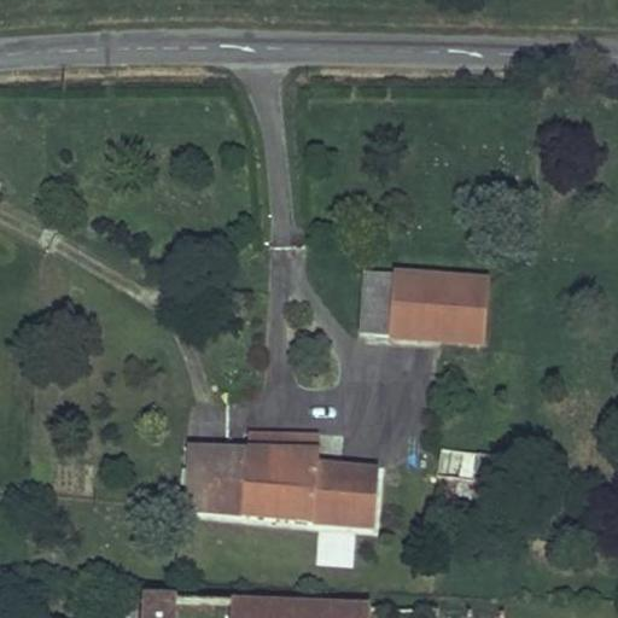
[(489,283),(367,275),(365,336),(485,343),(489,283)]
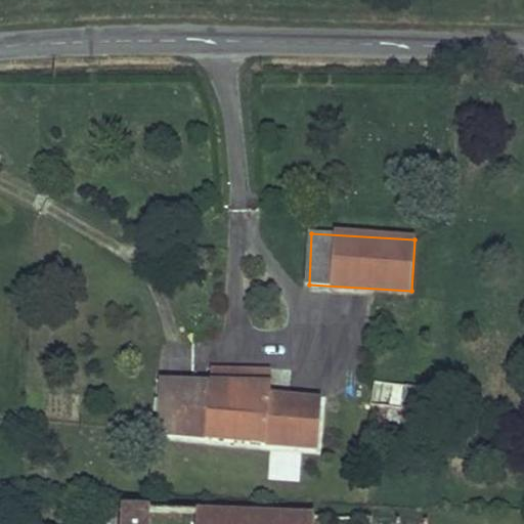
[(209,387),(163,385),(160,436),(317,450),(320,403),(270,398),(270,389),(252,388),(254,367),(214,366),(209,387)]
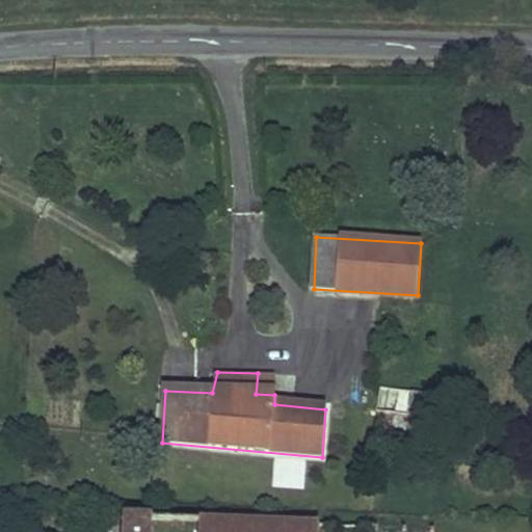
[(275,373),(258,373),(256,394),(274,395),(275,373)]
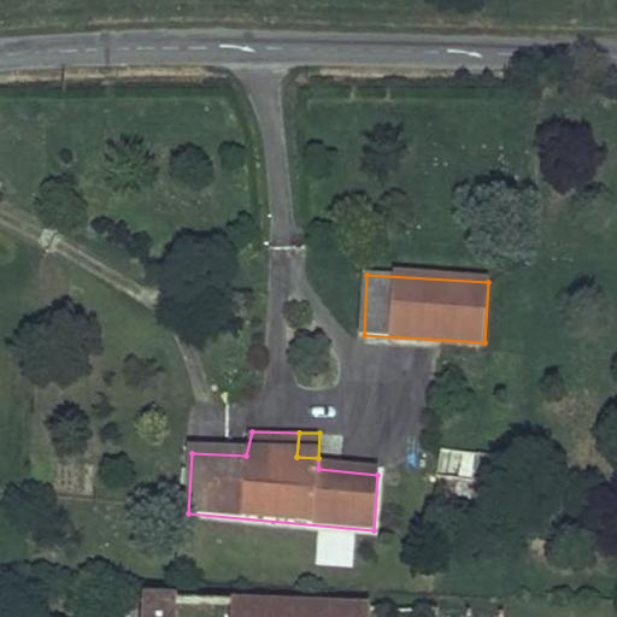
[(523,458),(440,450),(438,476),(476,480),(476,472),(521,477),(523,458)]
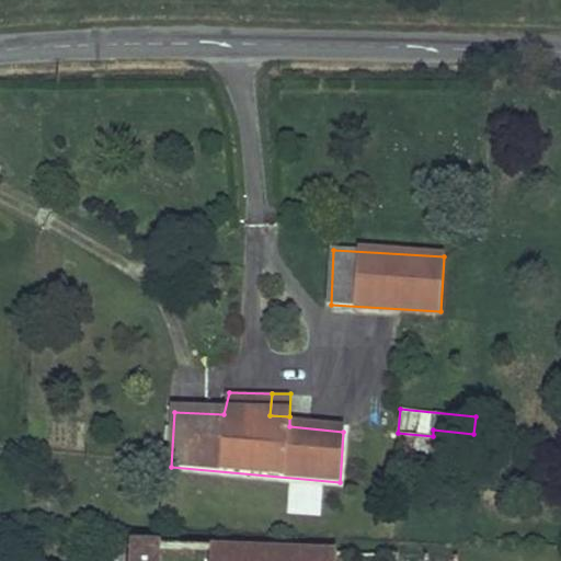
[(159,560),(160,547),(129,546),(128,560),(159,560)]
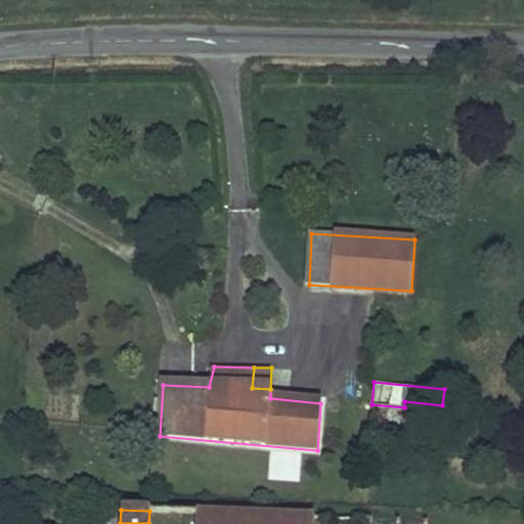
[(313,523),(314,516),(197,513),(195,523),(313,523)]
